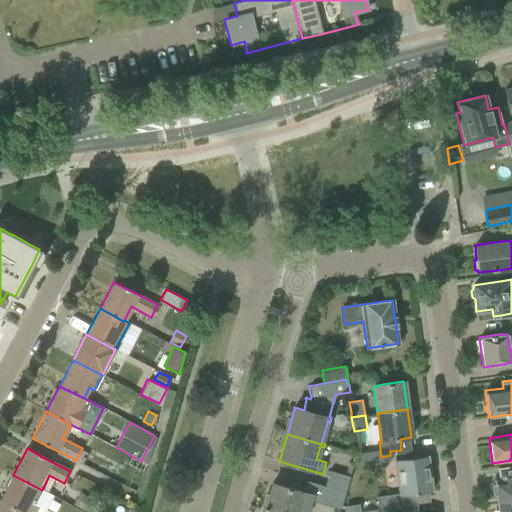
[(431,491),(427,456),(394,460),(399,493),(376,496),(378,509),(361,511),(360,511),(366,511),(410,504),(409,494),(431,491)]
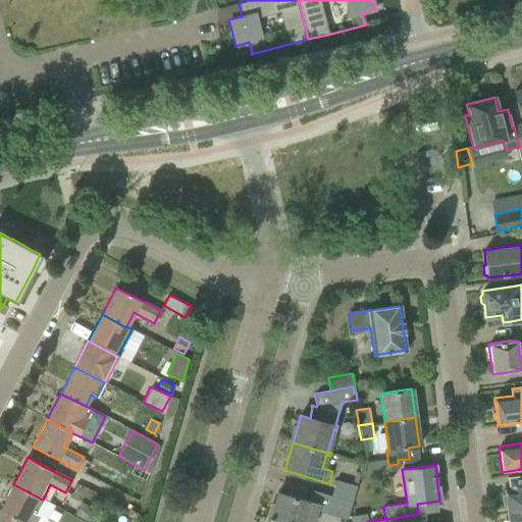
[(521,475),(508,477),(510,489),(505,490),(507,513),(521,511),(521,475)]
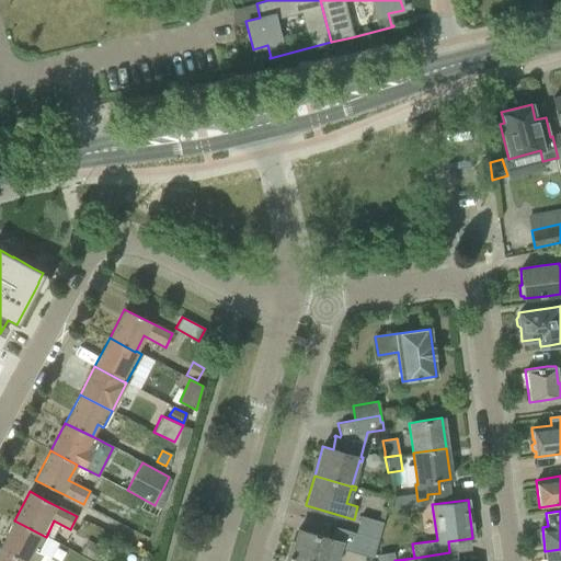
[(384,522),(361,515),(355,533),(358,534),(378,539),(384,522)]
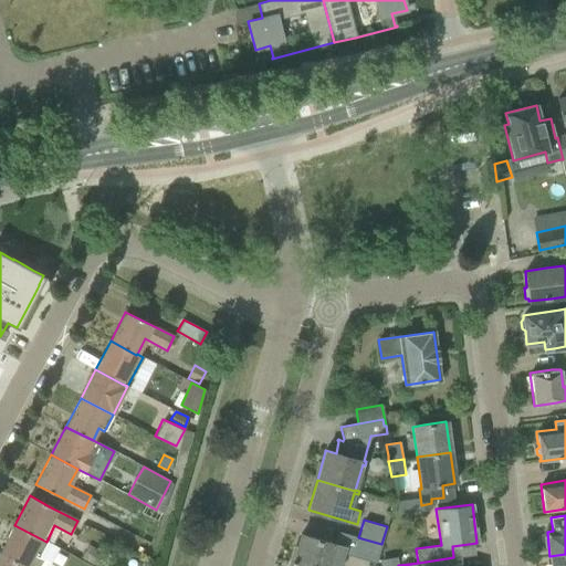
[(33,565),(46,542),(14,525),(0,552),(0,553),(23,565),(33,565)]
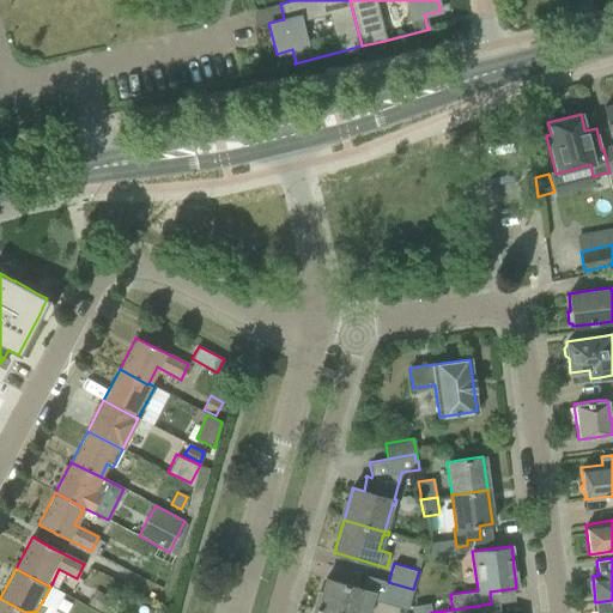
[(368,612),(374,593),(326,578),(325,581),(326,581),(317,608),(337,612),(368,612)]
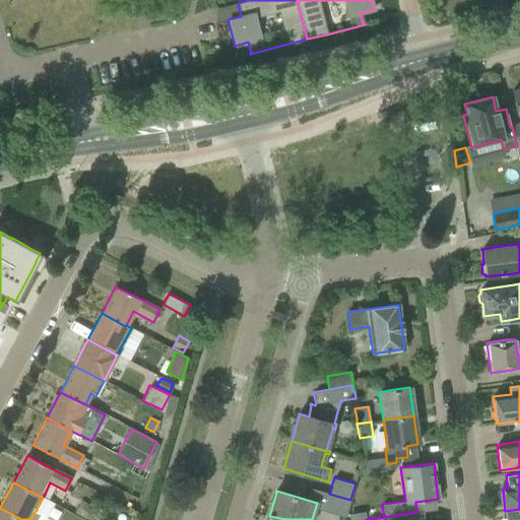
[(347,512),(350,500),(332,495),(329,506),(347,512)]
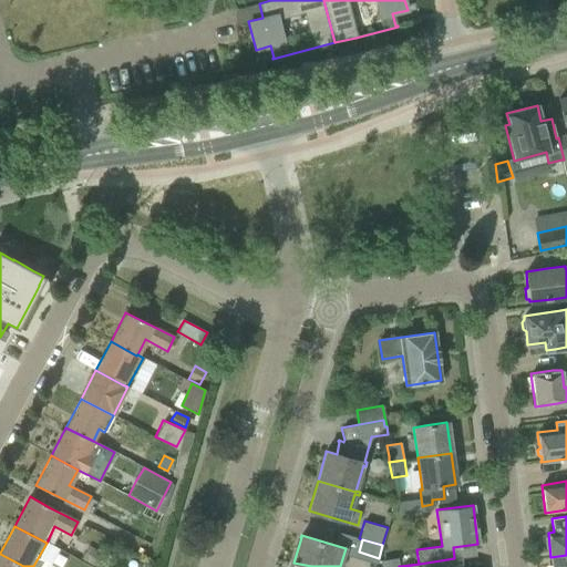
[(89,546),(81,559),(93,566),(101,553),(89,546)]
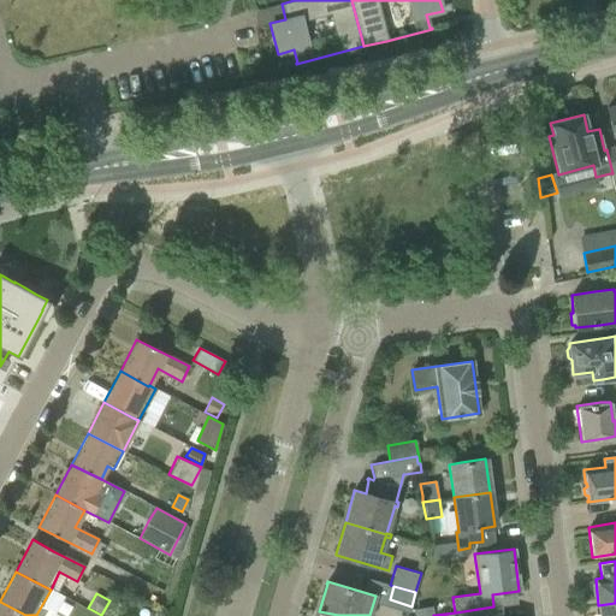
[(0,615),(25,615),(0,602),(0,615)]
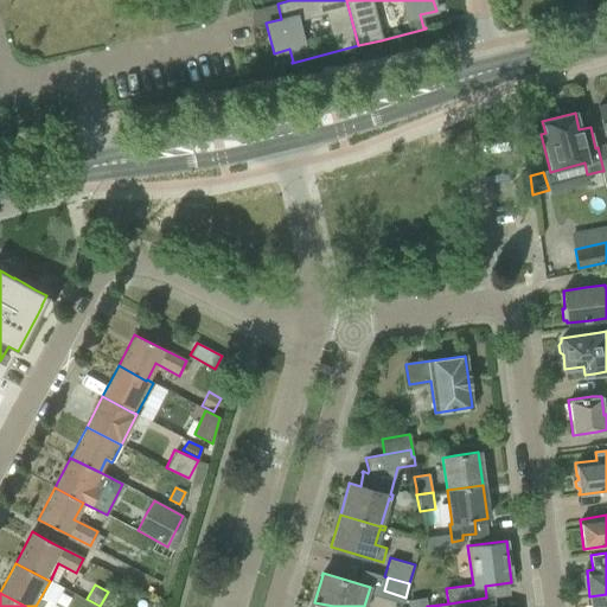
[(606,606),(606,594),(589,596),(590,606),(606,606)]
